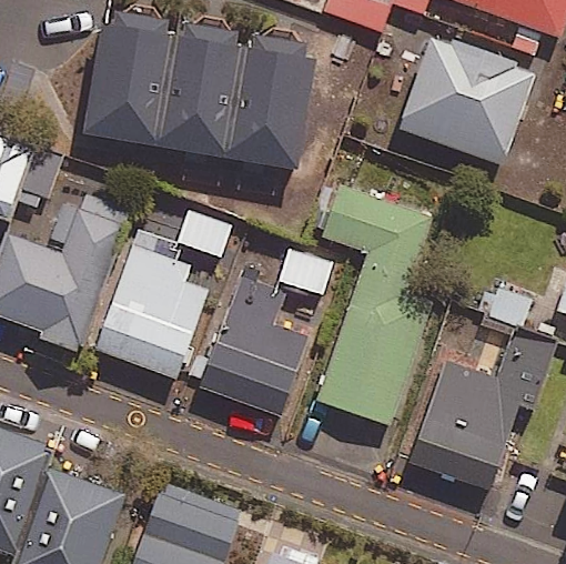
[(329,0),(325,10),(381,30),(391,0),(551,58),(565,11),(565,0),(329,0)]
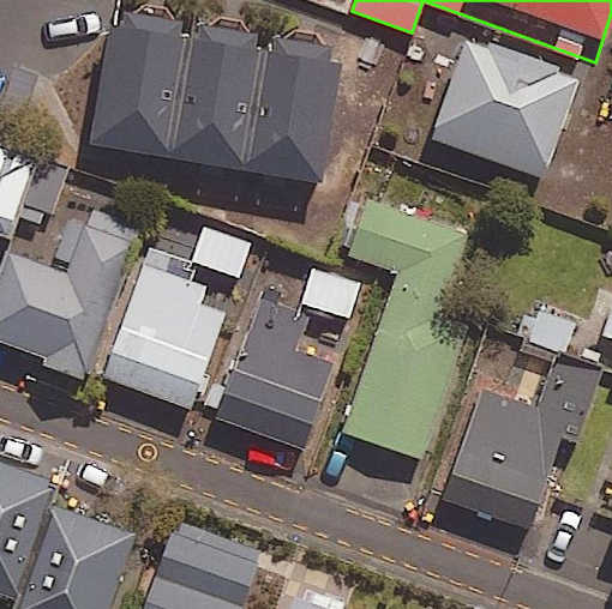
[(173,160),(198,16),(114,1),(89,144),(173,160)]
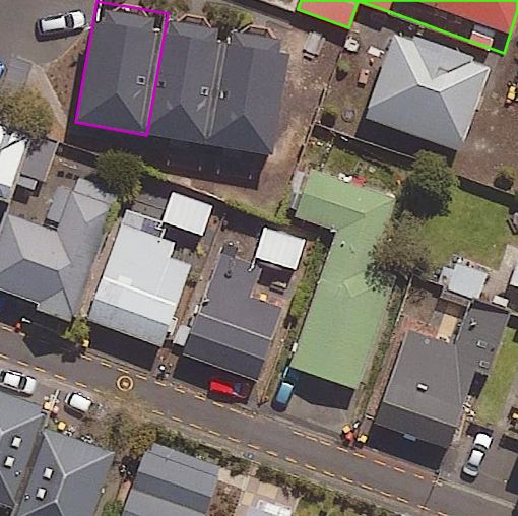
[(198,144),(219,23),(168,13),(146,135),(198,144)]
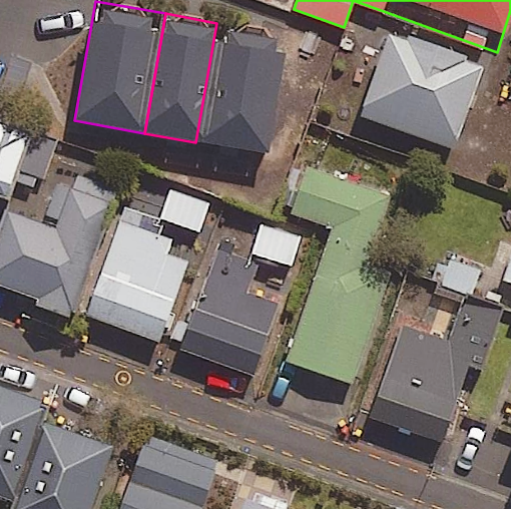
[(216,23),(195,142),(265,154),(286,35),(216,23)]
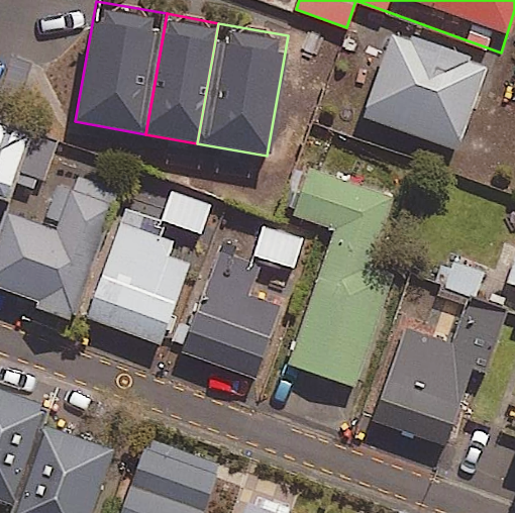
[(484,67),(392,32),(361,116),(452,150),(484,67)]
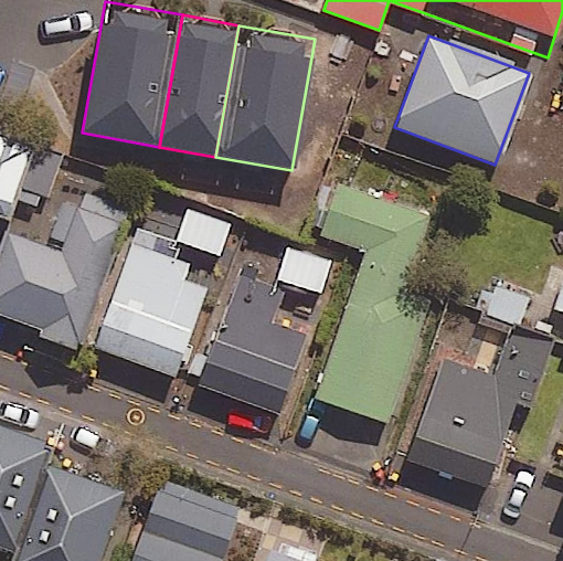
[(0,218),(7,220),(18,190),(46,200),(62,155),(0,131),(0,218)]
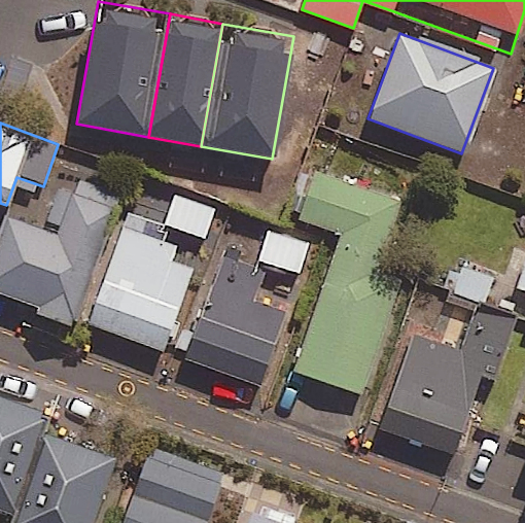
[(124,193),(67,169),(41,231),(6,216),(0,231),(0,293),(70,322),(124,193)]
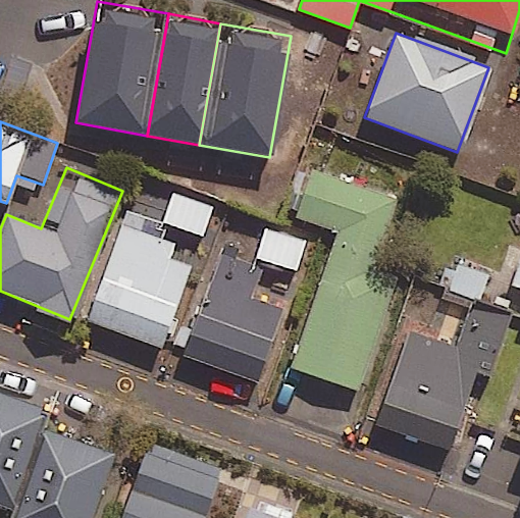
[(211,205),(170,193),(161,222),(202,235),(211,205)]
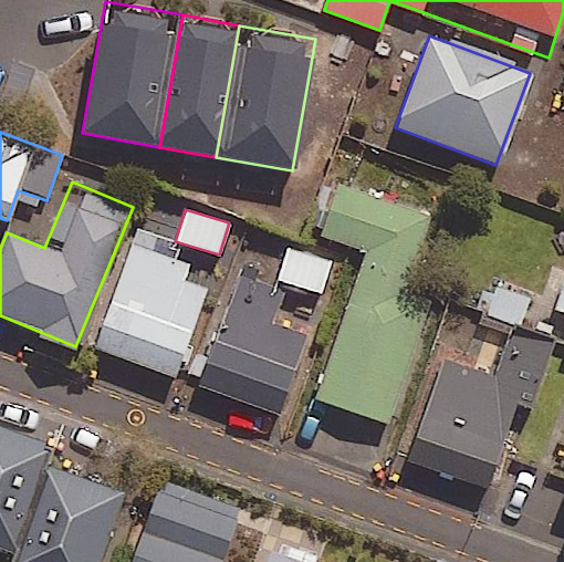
[(181,245),(143,229),(94,345),(170,377),(207,289),(180,278),(187,262),(176,258),(181,245)]
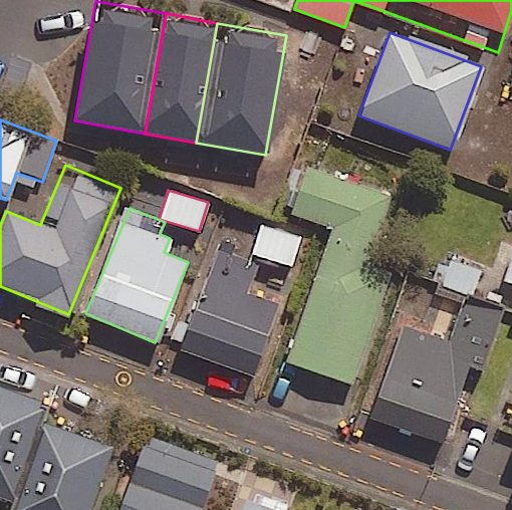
[(299,235),(260,225),(252,255),(291,266),(299,235)]
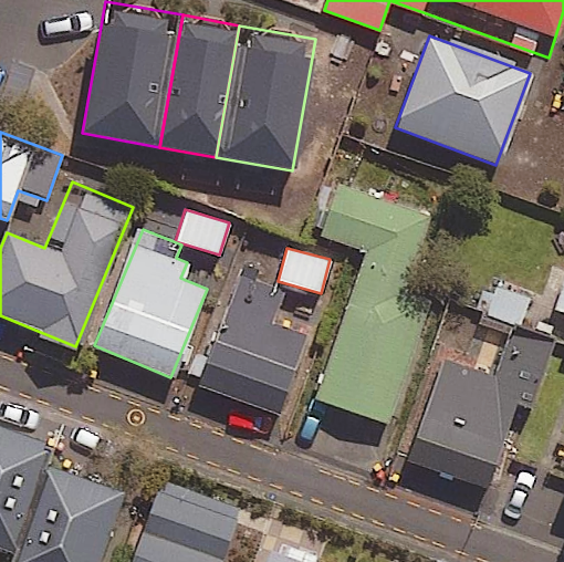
[(282,291),(239,276),(198,386),(278,415),(306,335),(271,323),(282,291)]
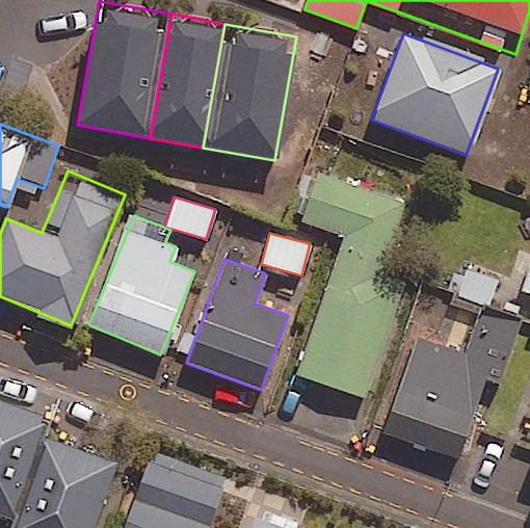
[(496,279),(456,264),(447,291),(486,306),(496,279)]
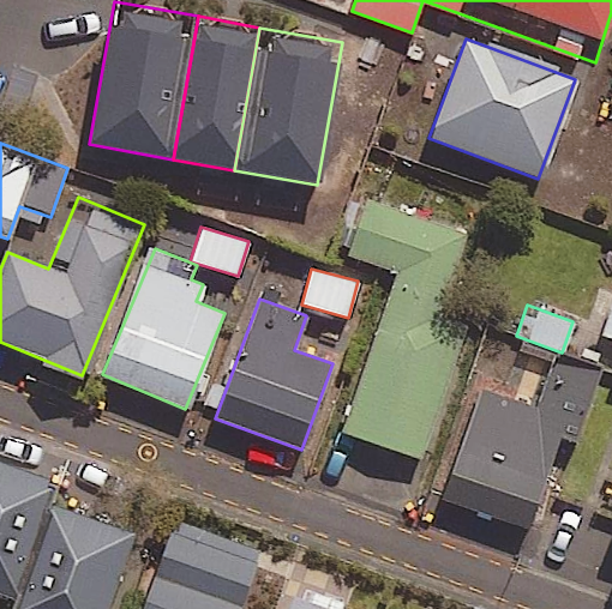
[(611,307),(599,343),(611,348),(611,307)]
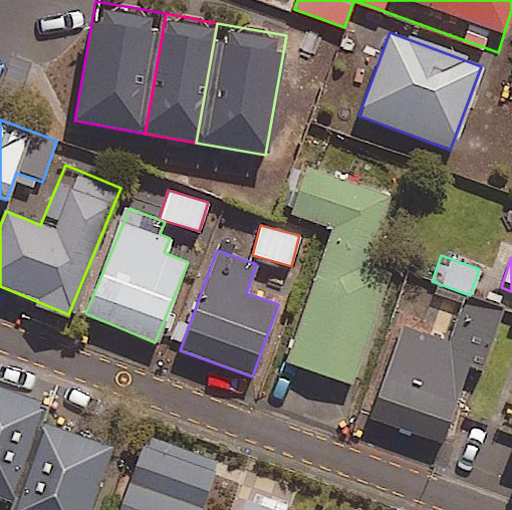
[(502,311),(466,297),(449,343),(400,325),(366,416),(440,444),(469,366),(480,370),(502,311)]
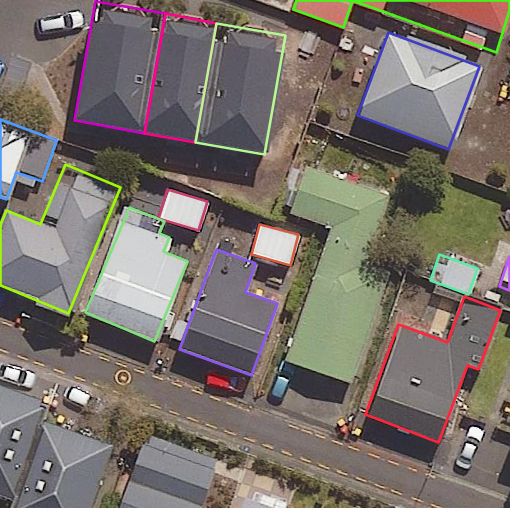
[(46,417),(52,401),(0,382),(0,489),(17,495),(46,417)]
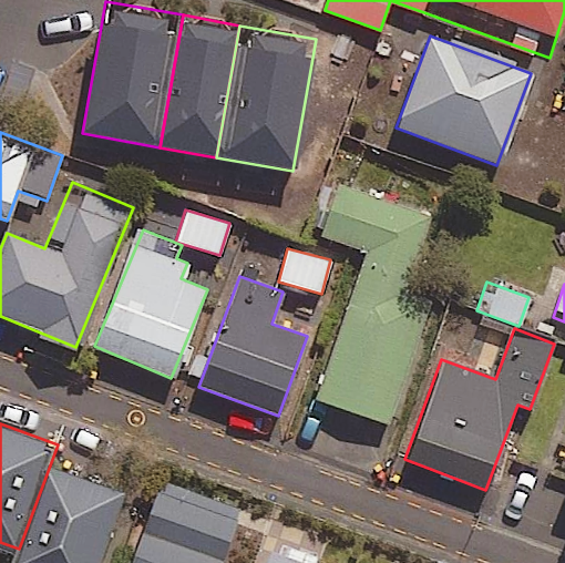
[(108,562),(134,493),(51,462),(19,549),(13,562),(108,562)]
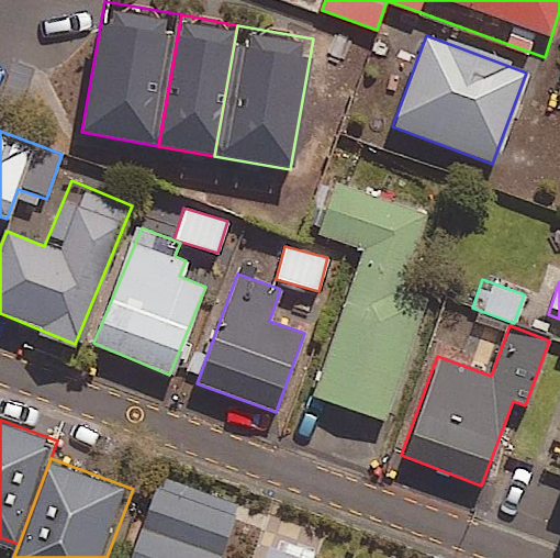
[(225,557),(247,505),(169,475),(136,557),(225,557)]
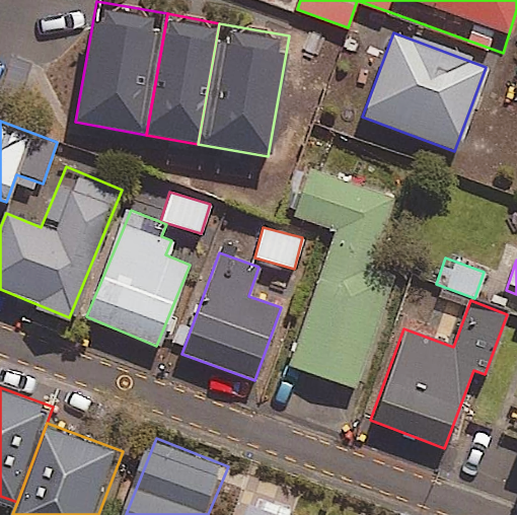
[(516,451),(506,483),(516,486),(516,451)]
